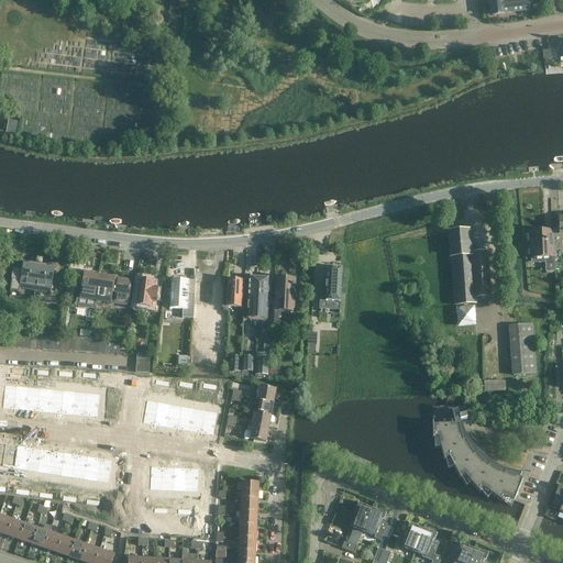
[(526,0),(489,0),(492,17),(503,15),(503,13),(528,11),(526,0)]
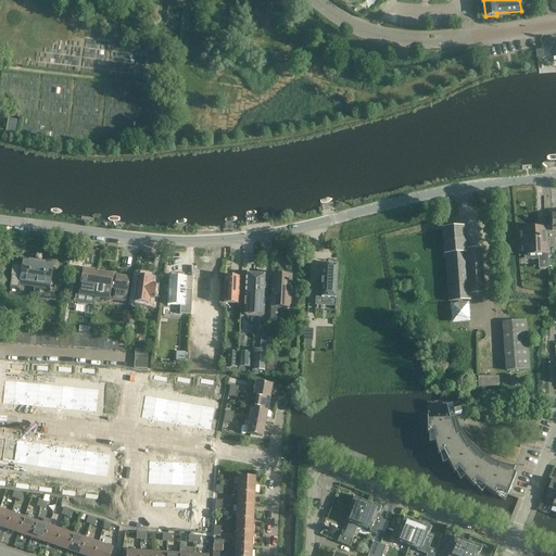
[(546,48),(552,48),(553,59),(553,66),(555,65),(555,41),(545,42),(546,48)]
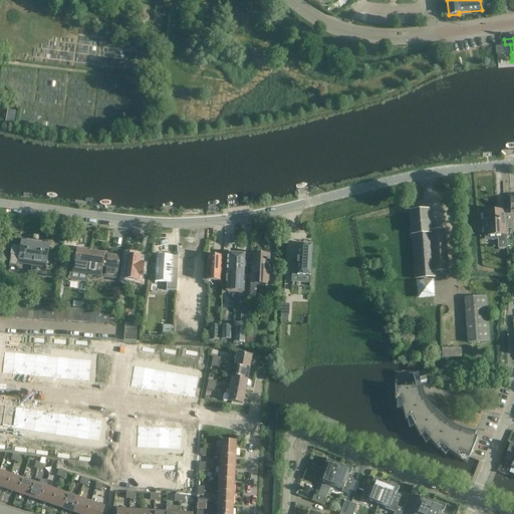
[(8,110),(5,123),(13,125),(15,111),(8,110)]
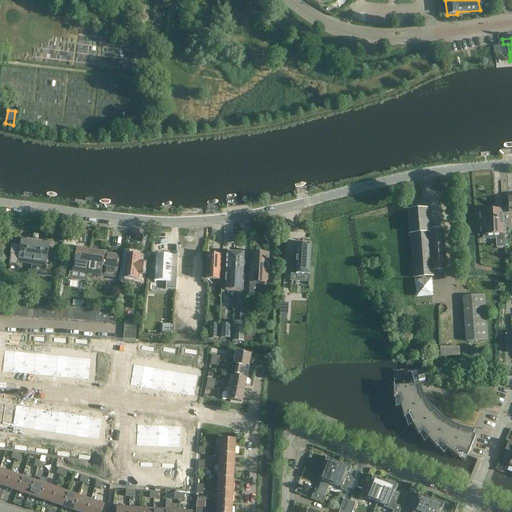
[(508,209),(503,210),(504,229),(509,228),(511,228),(511,220),(511,219),(511,195),(508,196),(508,209)]
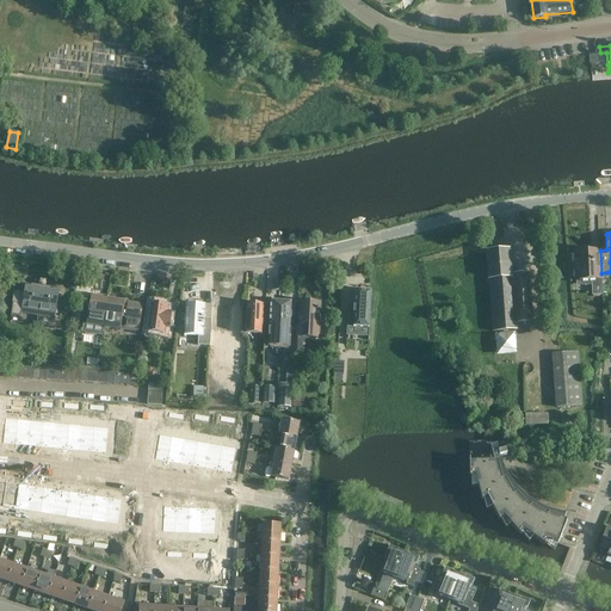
[(518,323),(531,322),(528,275),(511,276),(508,251),(488,253),(494,332),(519,331),(518,323)]
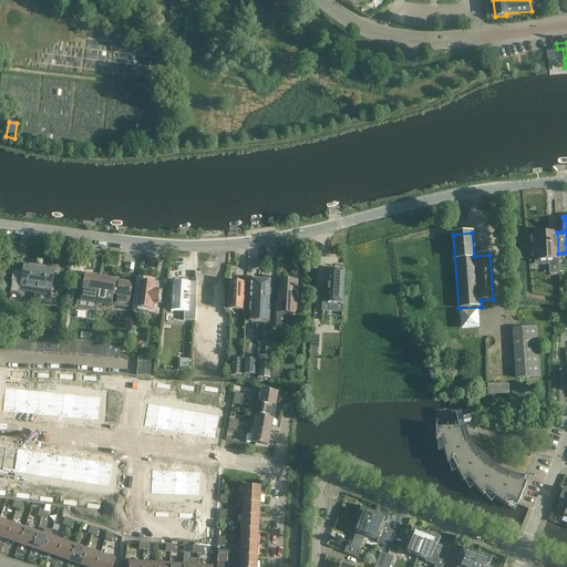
[(557,233),(534,234),(535,261),(536,266),(544,266),(544,263),(549,263),(549,275),(559,275),(559,259),(558,254),(557,233)]
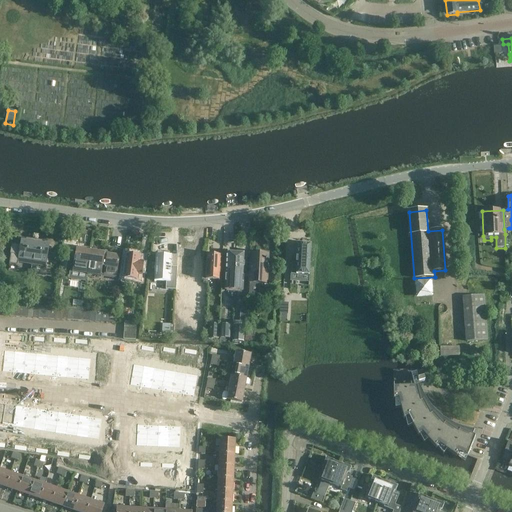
[(31,266),(35,242),(20,240),(19,247),(10,246),(7,267),(16,268),(17,264),(31,266)]
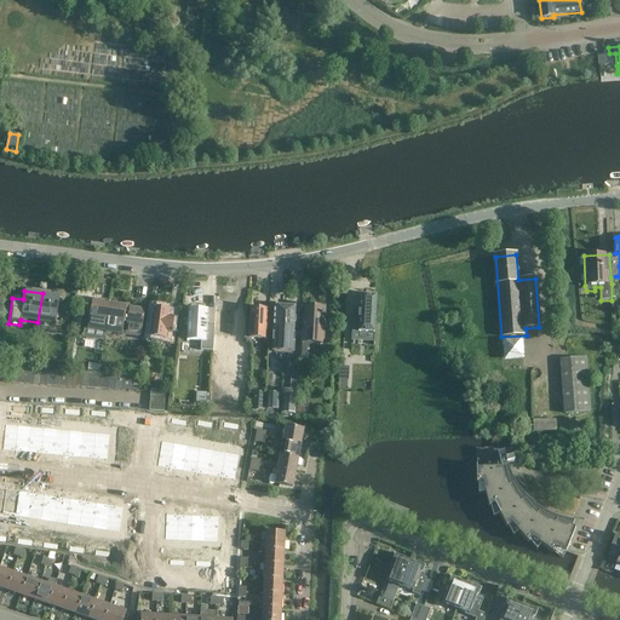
[(42,293),(38,322),(38,327),(39,327),(46,323),(56,325),(59,297),(42,293)]
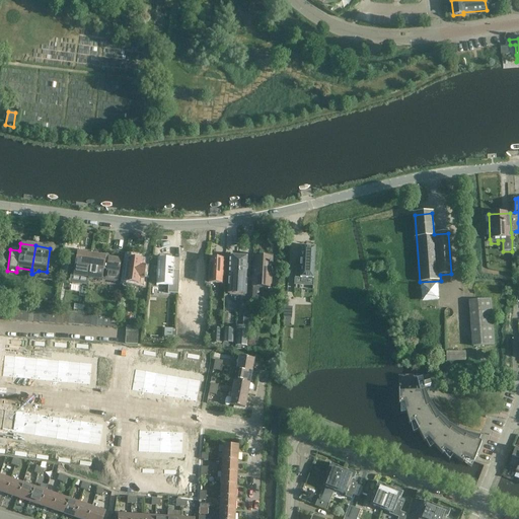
[(295,267),(295,279),(313,280),(315,247),(301,247),(301,262),(300,262),(299,267),(295,267)]
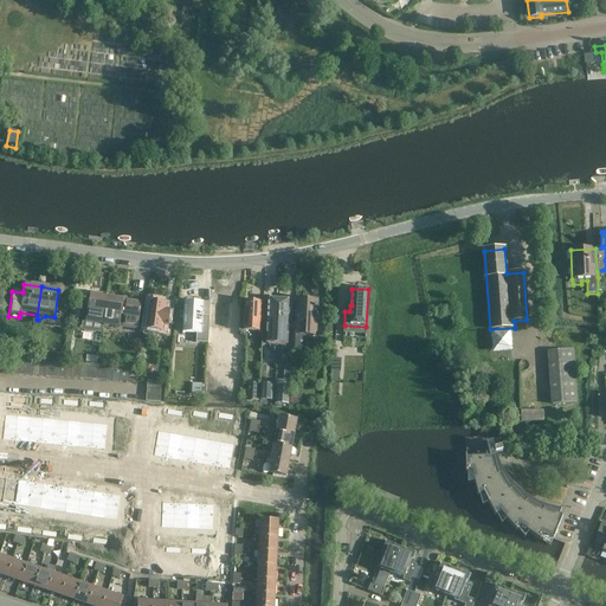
[(102,330),(103,322),(107,297),(90,295),(85,318),(83,318),(82,327),(102,330)]
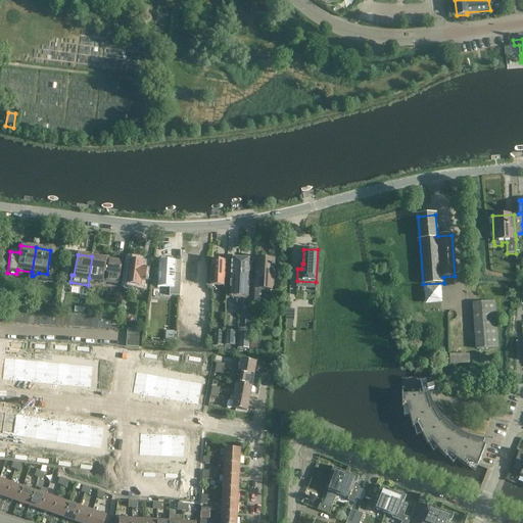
[(106,258),(92,256),(89,278),(97,279),(97,281),(119,285),(122,262),(109,259),(108,262),(106,262),(106,258)]
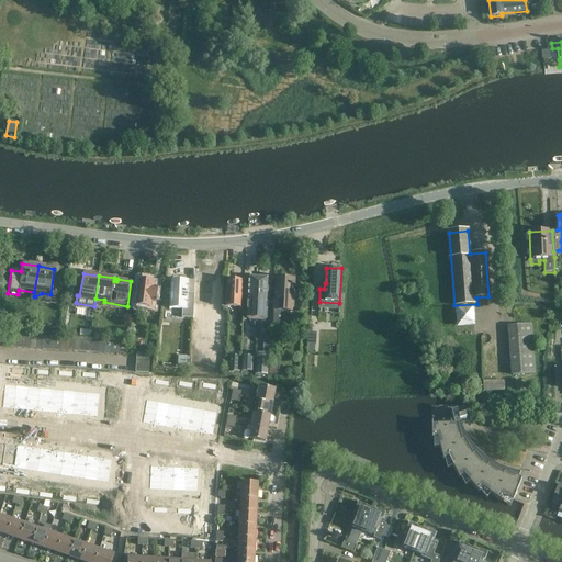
[(247,318),(256,318),(258,278),(248,277),(247,302),(247,318)]
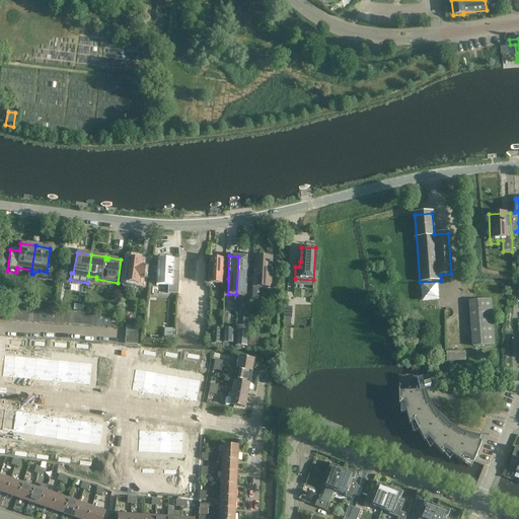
[(251,278),(250,302),(263,303),(264,287),(270,287),(270,286),(271,286),(271,279),(270,279),(271,263),(272,263),(272,255),(263,255),(263,257),(254,257),(253,278),(251,278)]
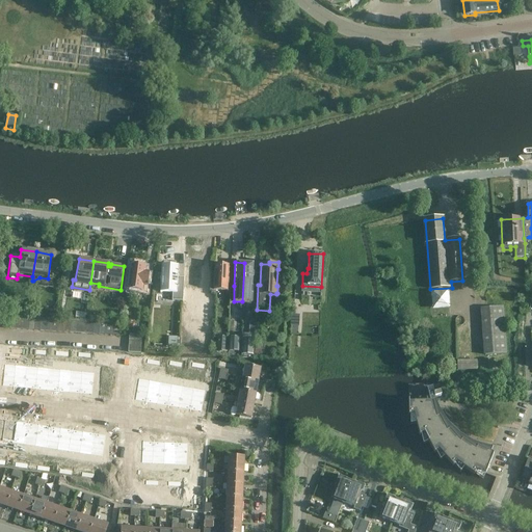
[(210,272),(210,290),(224,291),(228,285),(229,264),(227,264),(227,263),(223,263),(223,264),(218,263),(216,264),(215,264),(214,275),(211,275),(211,272),(210,272)]
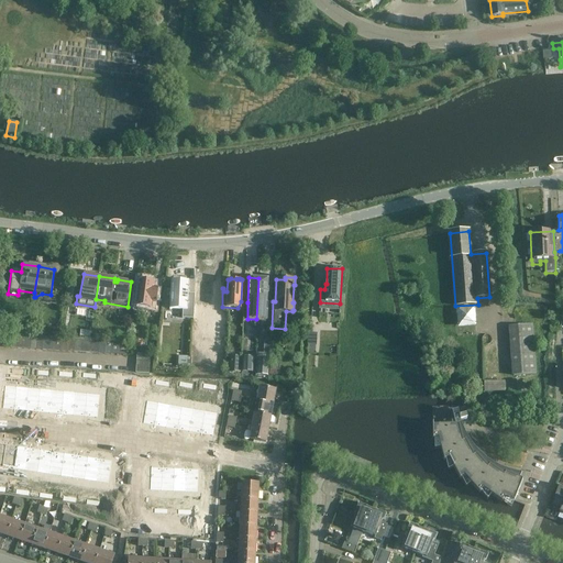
[(258,278),(256,319),(266,320),(268,278),(258,278)]
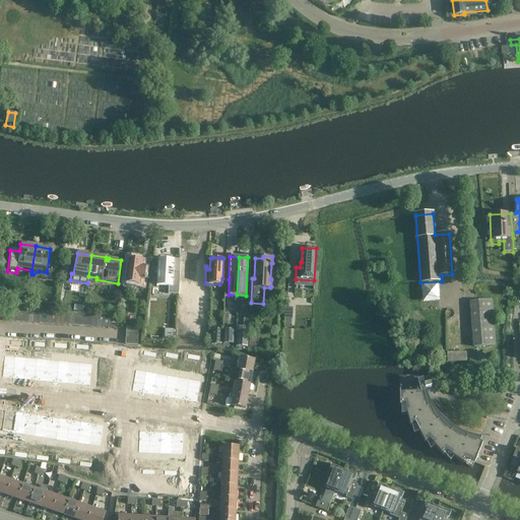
[(139,284),(142,260),(128,258),(124,282),(139,284)]
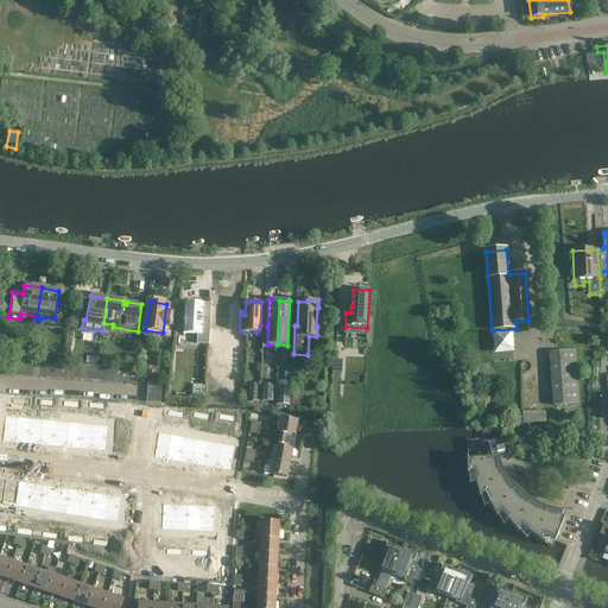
[(181,314),(179,321),(184,321),(183,335),(197,335),(196,347),(209,347),(210,317),(203,317),(203,304),(184,303),(184,314),(181,314)]
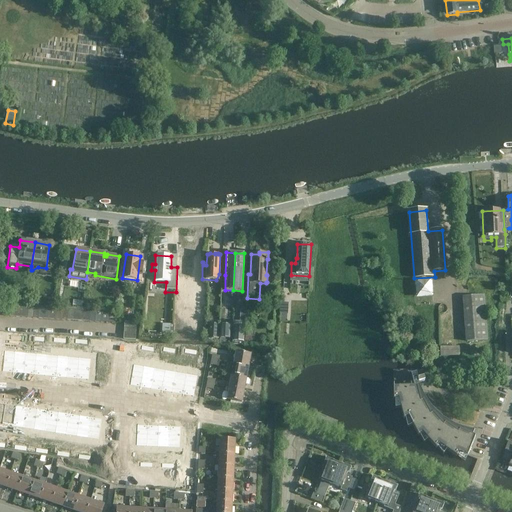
[(180,256),(178,295),(190,296),(193,291),(194,288),(194,284),(192,280),(192,276),(195,257),(180,256)]
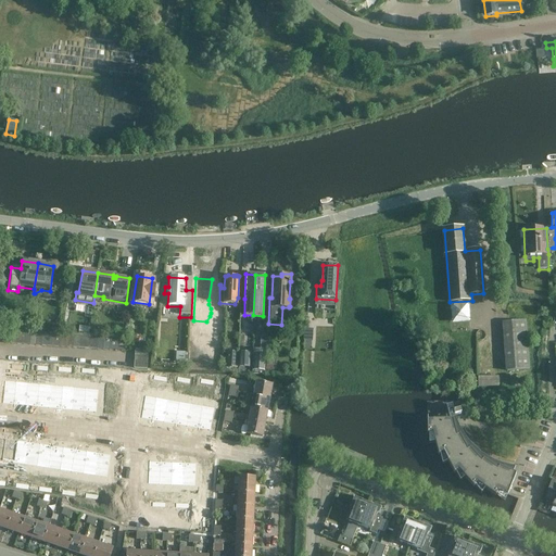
[(469,302),(451,302),(452,321),(470,321),(469,302)]
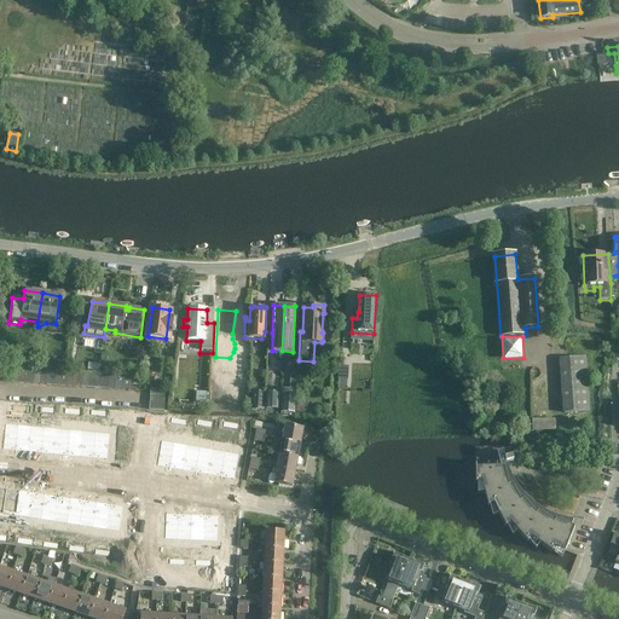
[(589,411),(585,357),(561,358),(565,414),(589,411)]
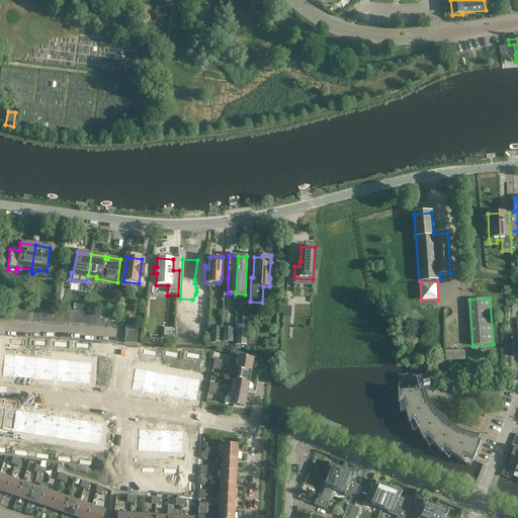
[(48,323),(48,311),(39,311),(38,323),(48,323)]
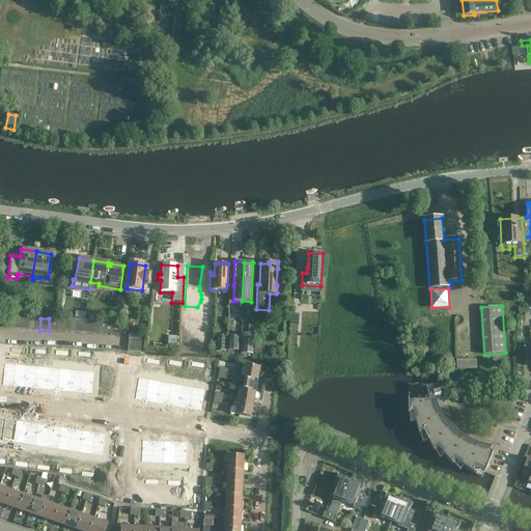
[(56,332),(57,319),(49,318),(49,331),(56,332)]
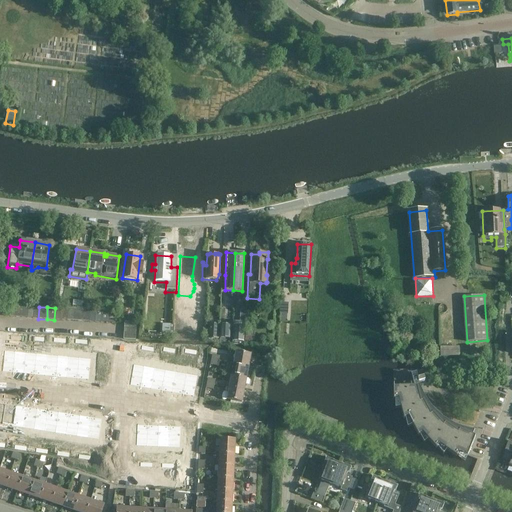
[(62,308),(55,308),(54,320),(61,320),(62,308)]
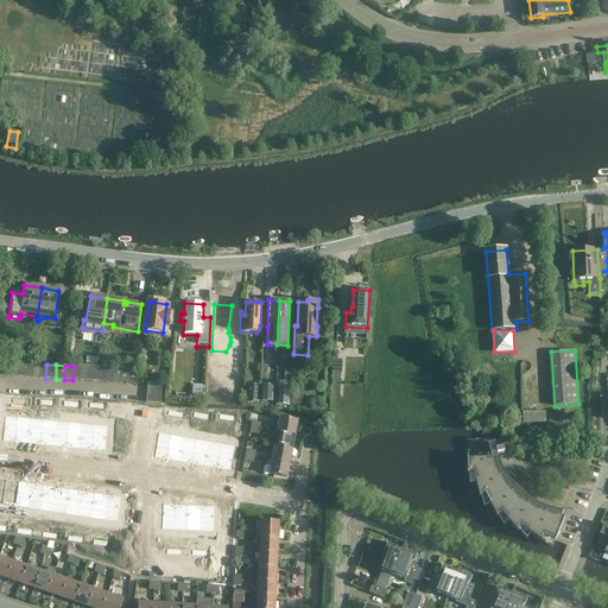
[(119,384),(127,384),(128,369),(120,369),(119,384)]
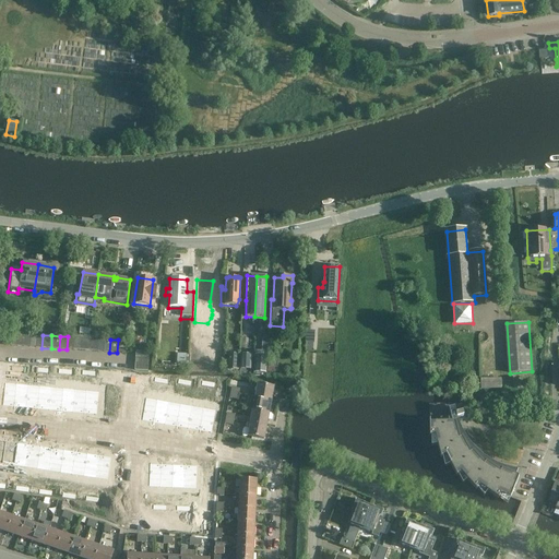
[(126,340),(118,340),(117,353),(126,353),(126,340)]
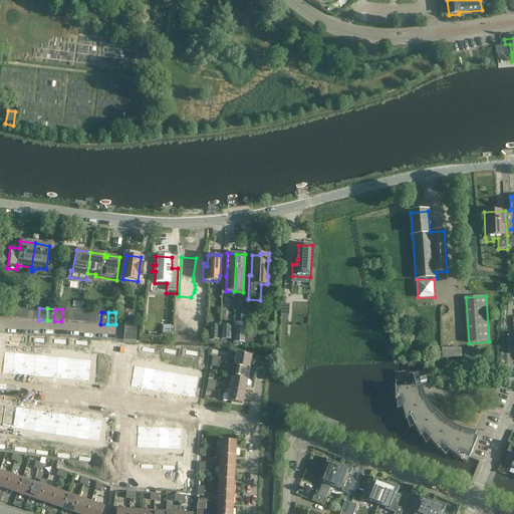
[(201,334),(202,334),(203,317),(176,316),(175,342),(191,342),(191,340),(201,341),(201,334)]
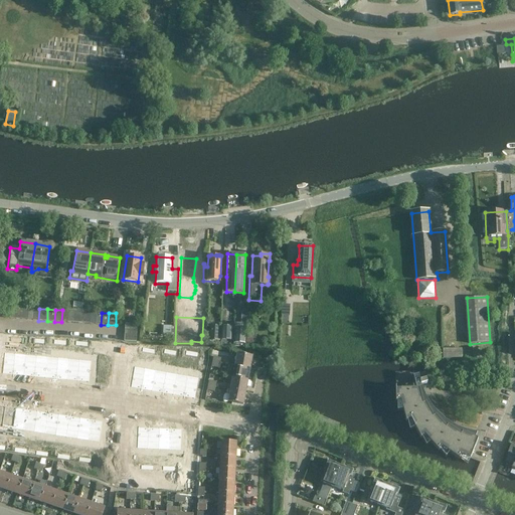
[(233,325),(232,343),(244,343),(245,326),(233,325)]
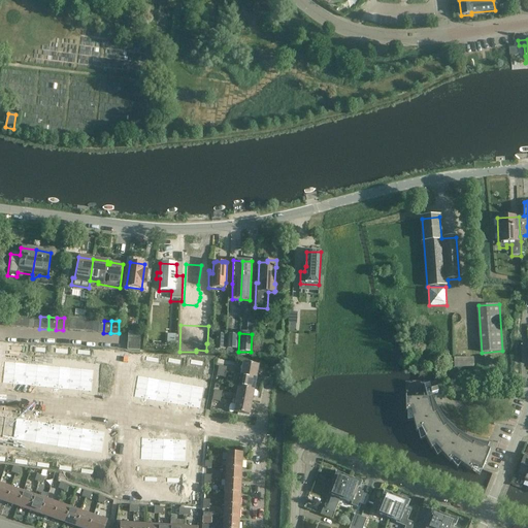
[(179,335),(167,334),(167,344),(178,345),(179,335)]
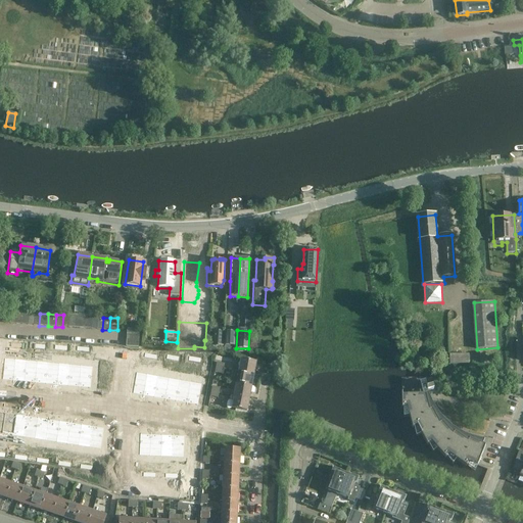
[(224,333),(214,332),(212,346),(223,347),(224,333)]
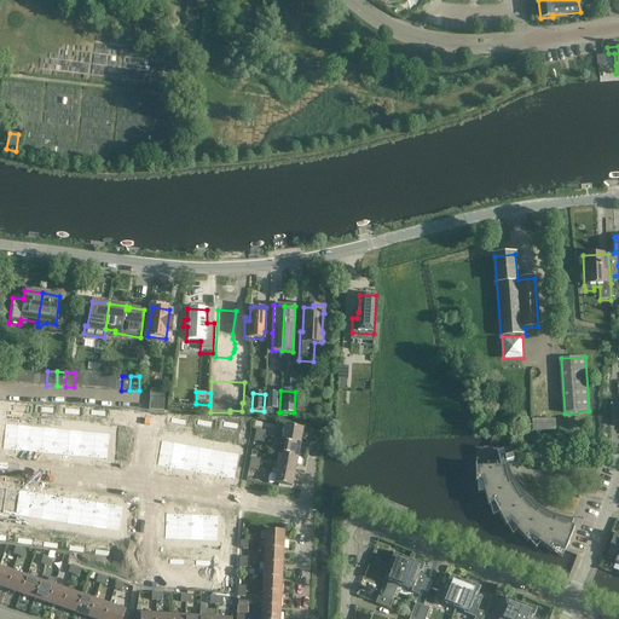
[(266,409),(265,414),(273,414),(275,409),(278,409),(278,393),(266,393),(266,409)]
